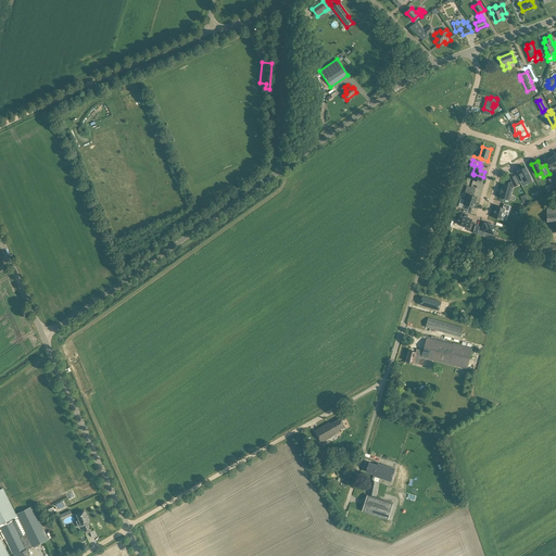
[(519,174),(516,175),(520,182),(530,177),(525,166),(523,166),(520,167),(521,168),(517,171),(519,174)]
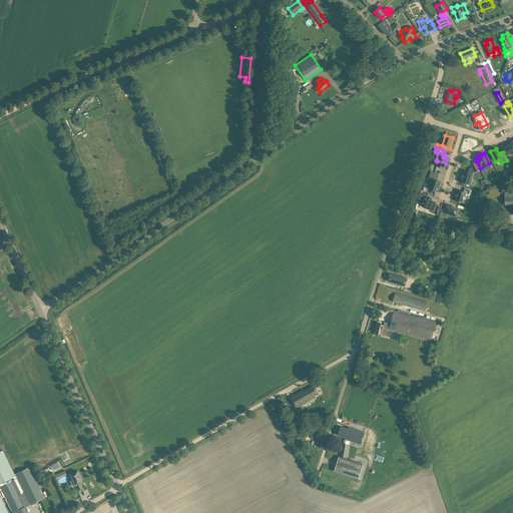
[(475,161),(471,164),(475,172),(479,170),(475,161)]
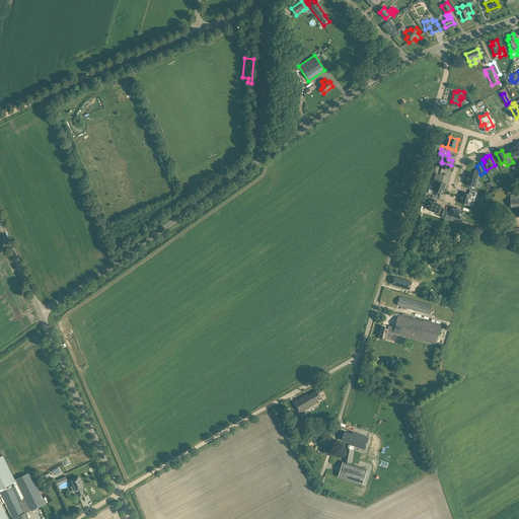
[(467,180),(466,184),(475,187),(476,187),(477,182),(476,182),(478,175),(470,172),(468,176),(466,180),(467,180)]
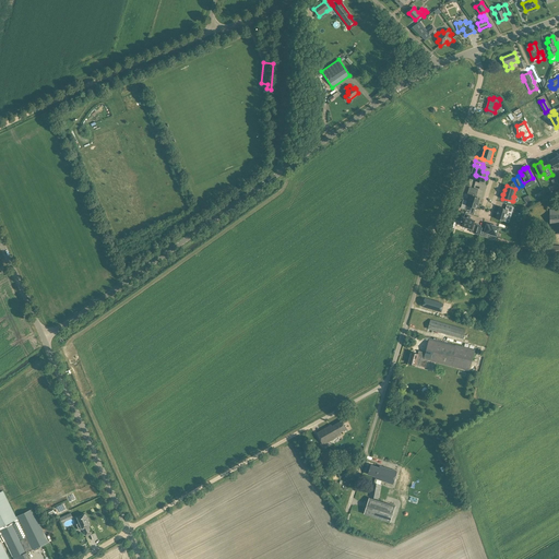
[(467,200),(478,203),(480,198),(475,197),(476,192),(468,190),(467,194),(468,194),(467,200)]
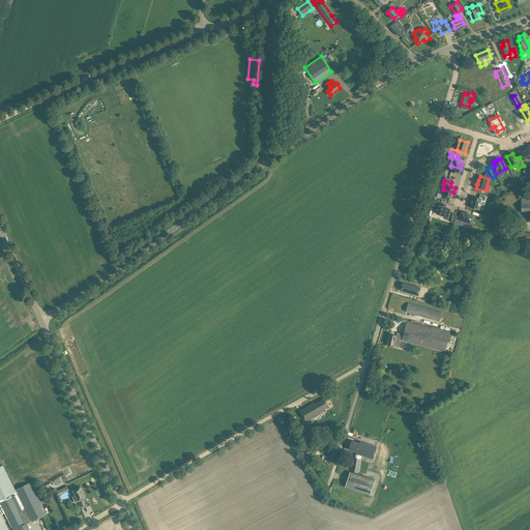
[(441,199),(446,200),(447,197),(452,198),(453,193),(443,189),(441,199)]
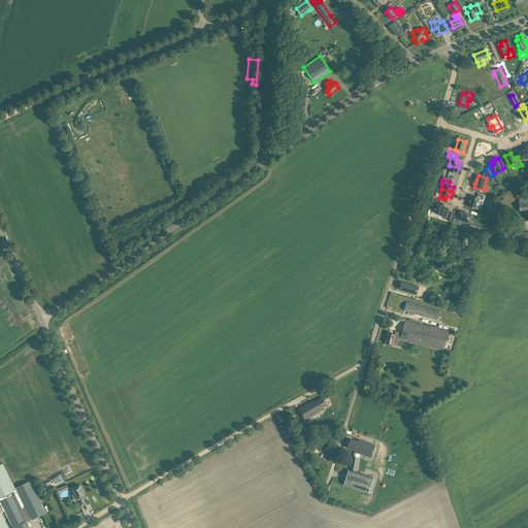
[(468,206),(476,209),(479,200),(484,202),(485,195),(479,194),(477,197),(471,195),(470,199),(469,202),(469,203),(468,206)]
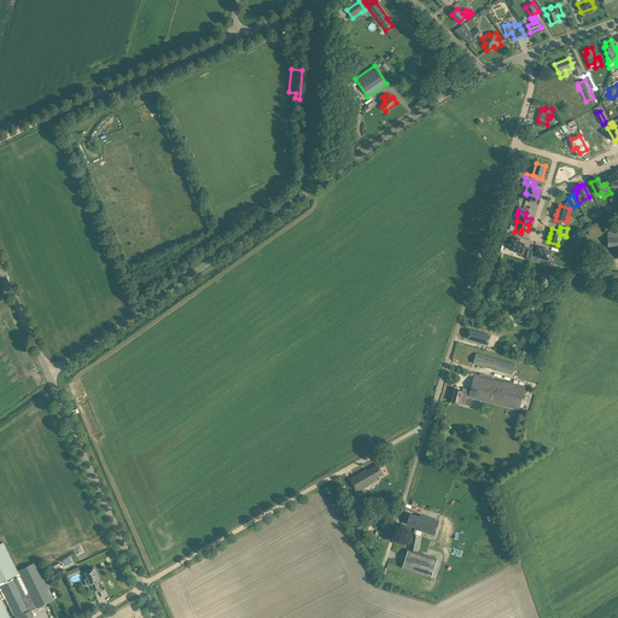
[(524,257),(529,260),(531,250),(526,248),(526,249),(524,249),(525,244),(519,242),(520,239),(514,237),(513,240),(512,240),(511,244),(509,245),(511,245),(509,249),(519,252),(518,254),(522,255),(522,256),(524,257)]
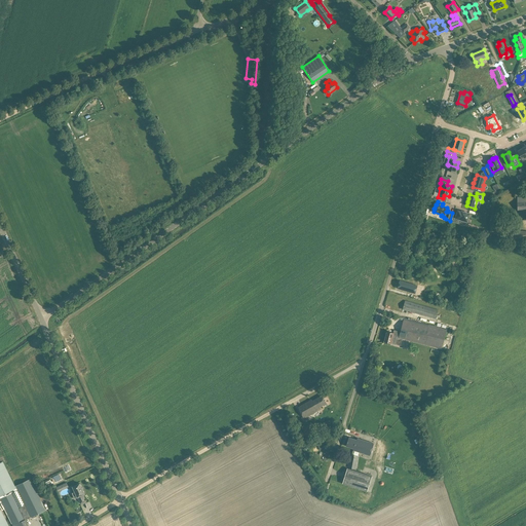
[(453,216),(451,222),(458,224),(459,219),(467,222),(470,214),(464,212),(464,213),(458,211),(456,217),(453,216)]
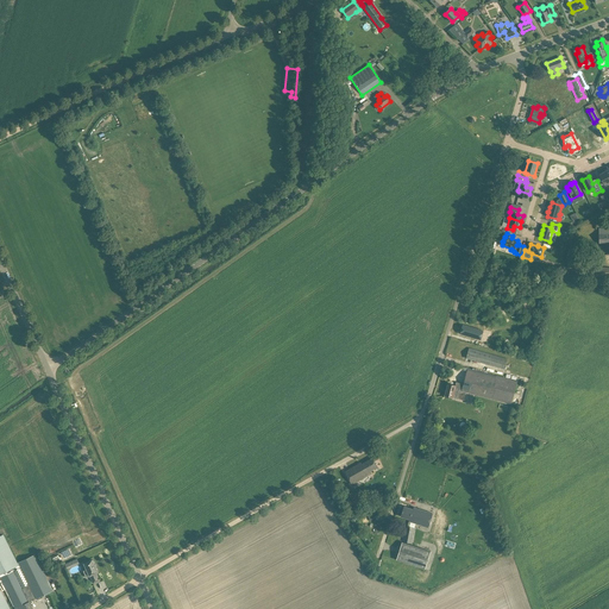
[(608,268),(588,267),(586,276),(608,277),(608,268)]
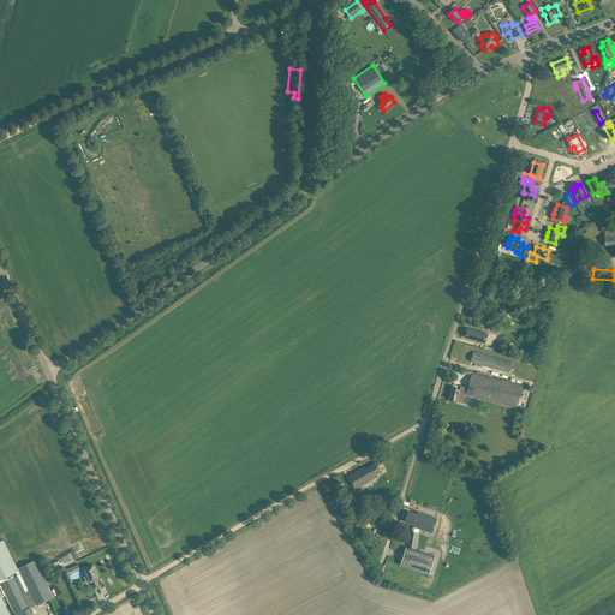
[(467,328),(465,338),(485,344),(485,342),(488,334),(467,328)]
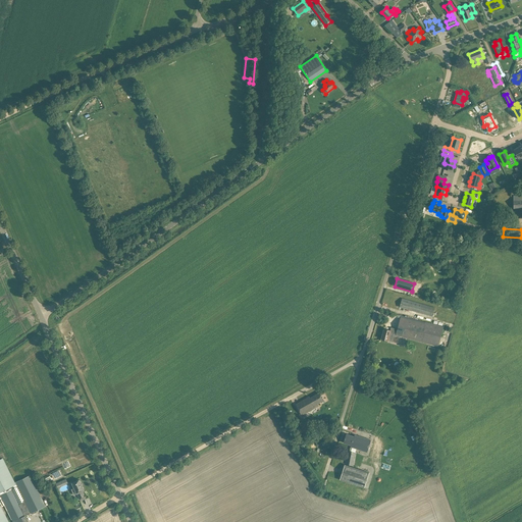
[(435,308),(407,300),(402,299),(400,307),(432,316),(435,308)]
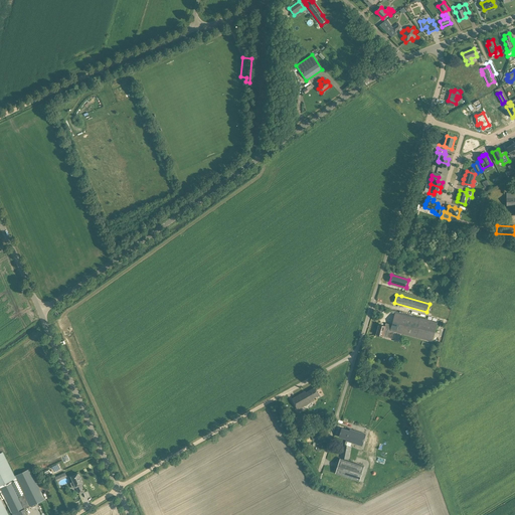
[(419,320),(395,313),(392,325),(390,331),(433,342),(438,323),(419,318),(419,320)]
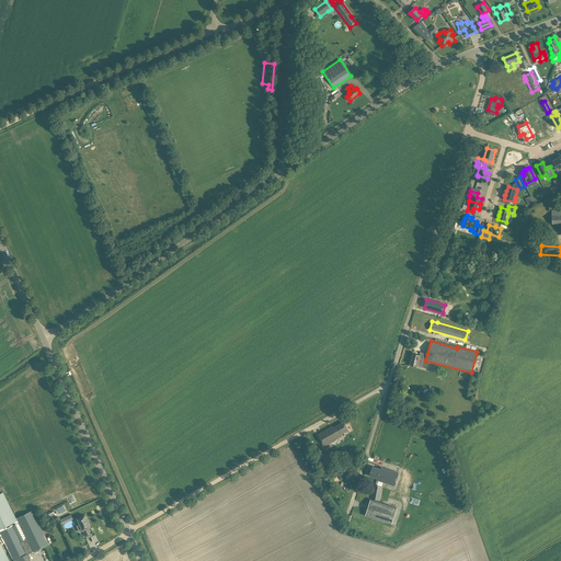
[(425,361),(427,354),(421,352),(420,355),(413,354),(410,364),(418,366),(420,358),(425,361)]
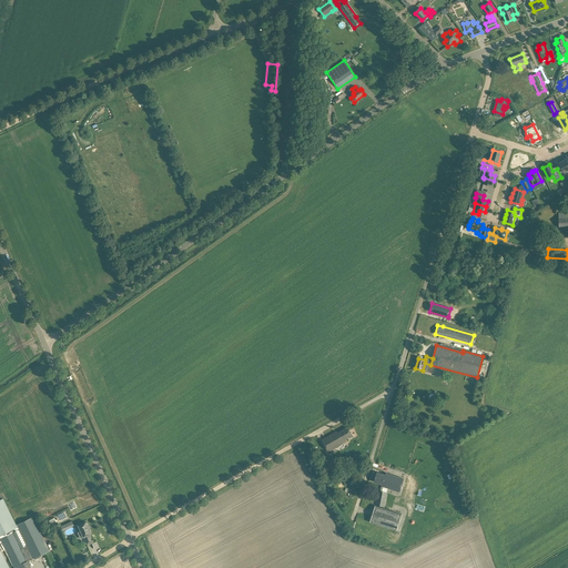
[(367,412),(364,414),(361,416),(363,421),(375,414),(373,409),(367,412)]
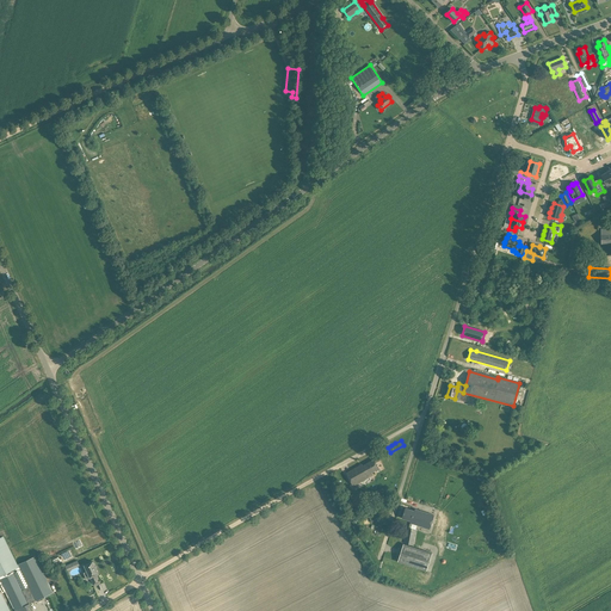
[(378,468),(377,466),(374,460),(363,466),(362,464),(346,473),(353,486),(372,475),(371,473),(378,468)]
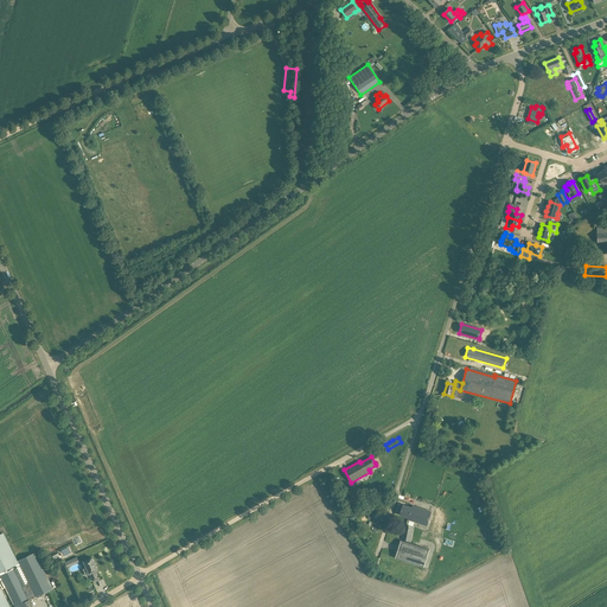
[(432,512),(417,508),(413,506),(411,508),(403,505),(400,515),(408,518),(408,519),(427,525),(432,512)]
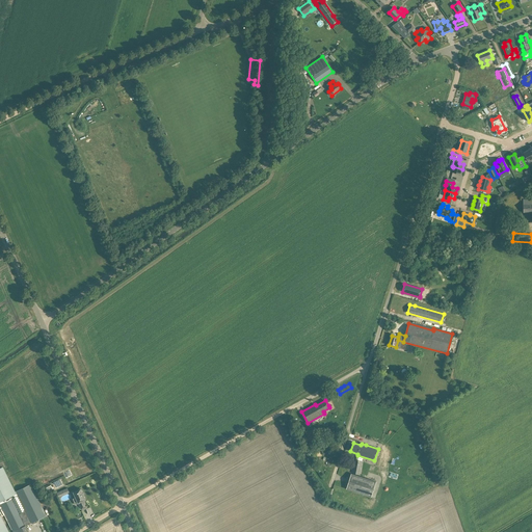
[(321,451),(323,455),(333,450),(330,446),(326,449),(321,451)]
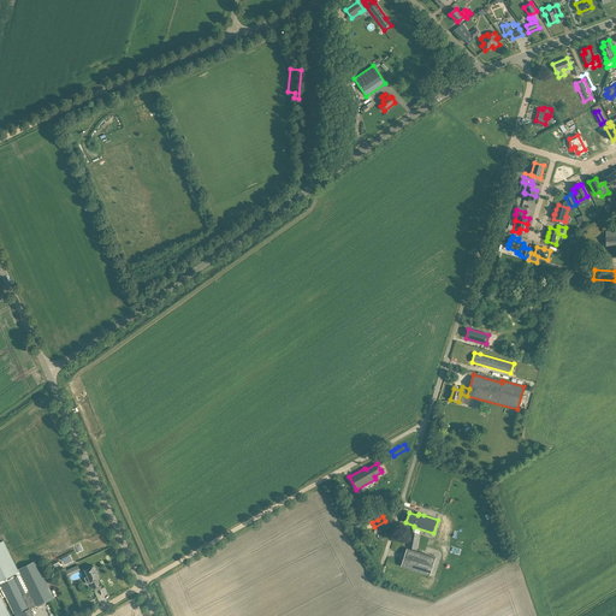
[(408,548),(416,550),(420,534),(410,532),(408,548)]
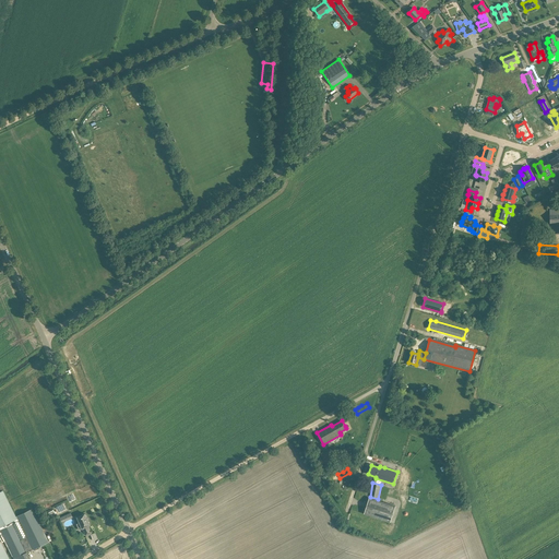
[(0,491),(0,526),(16,519),(3,490),(0,491)]
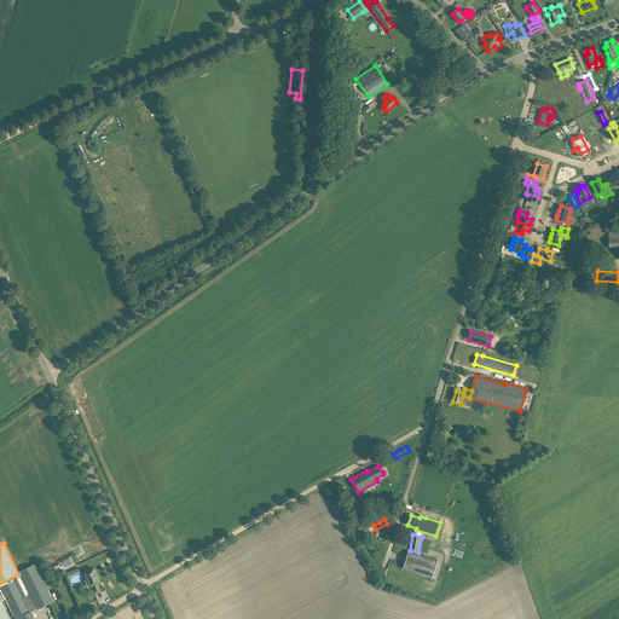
[(403,570),(432,578),(438,561),(409,551),(403,570)]
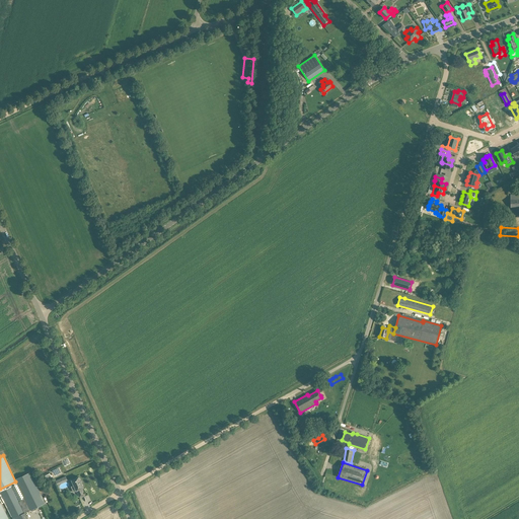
[(27,518),(24,513),(45,503),(29,472),(14,479),(16,484),(0,491),(0,494),(11,517),(12,517),(12,518),(27,518)]
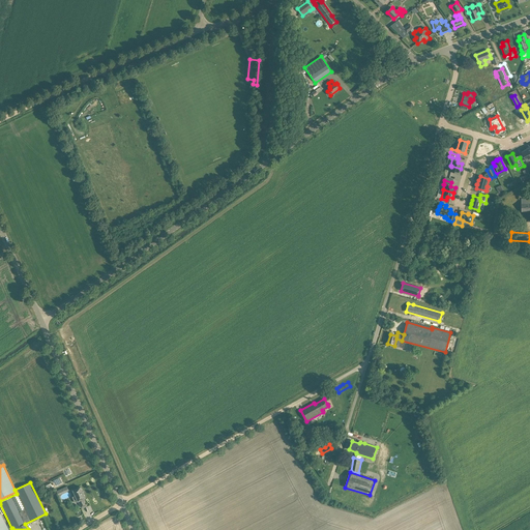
[(57,495),(67,491),(65,486),(55,491),(57,495)]
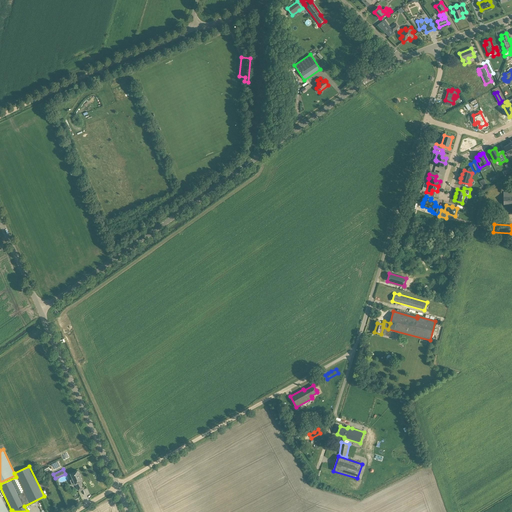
[(80,474),(78,470),(71,473),(73,479),(70,480),(73,485),(76,484),(78,490),(84,488),(81,482),(83,481),(81,477),(80,474)]
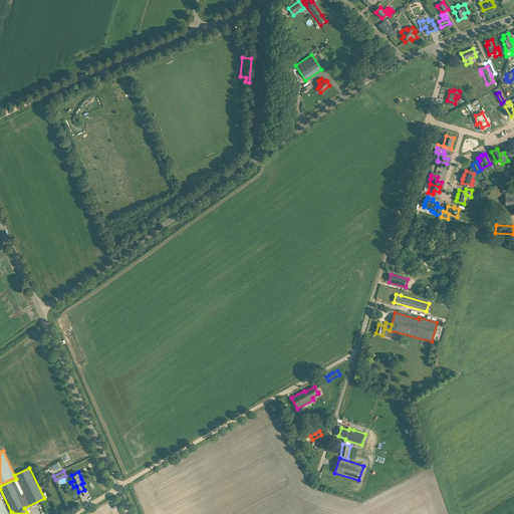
[(0,513),(8,513),(0,497),(0,513)]
